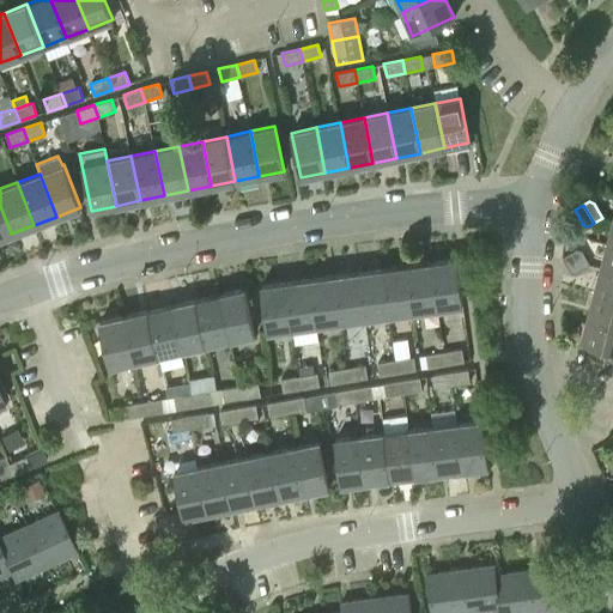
[(0,237),(11,234),(0,206),(0,237)]
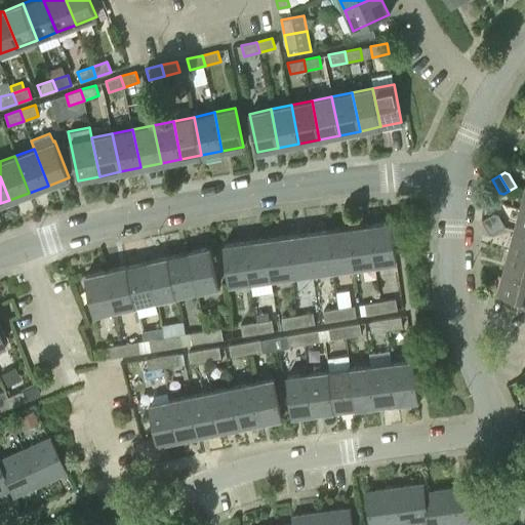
[(514,228),(524,231),(524,209),(519,208),(514,228)]
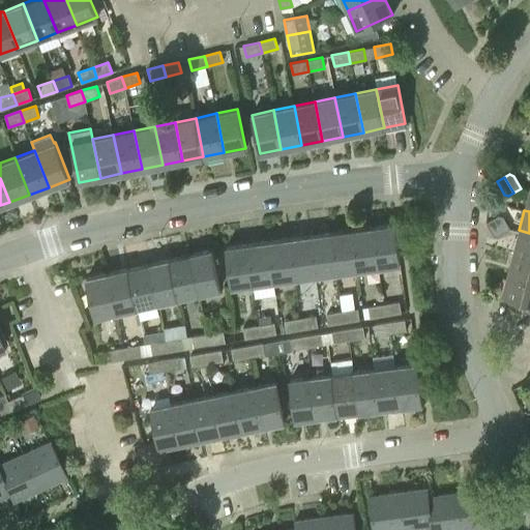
[(494,217),(503,233),(510,229),(503,216),(499,215),(494,217)]
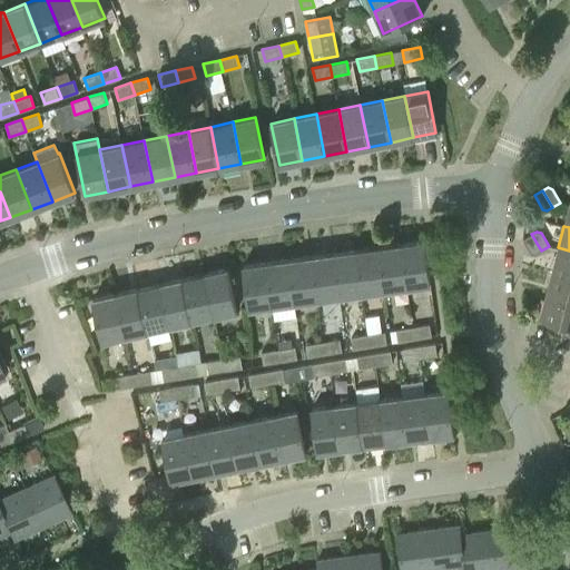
[(541,251),(531,234),(522,239),(530,253),(536,254),(541,251)]
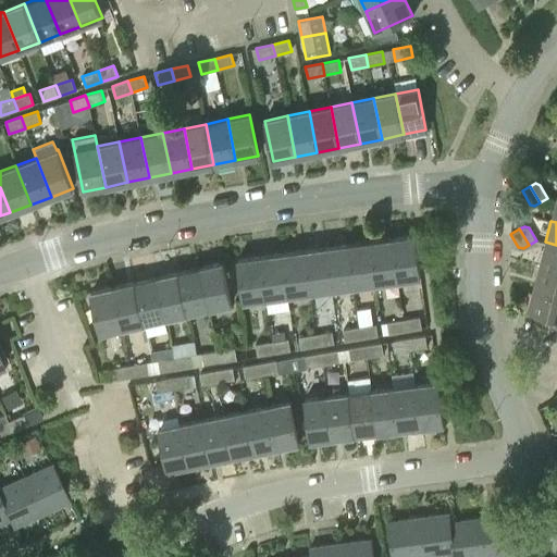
[(413,236),(391,239),(396,280),(420,276),(413,236)]
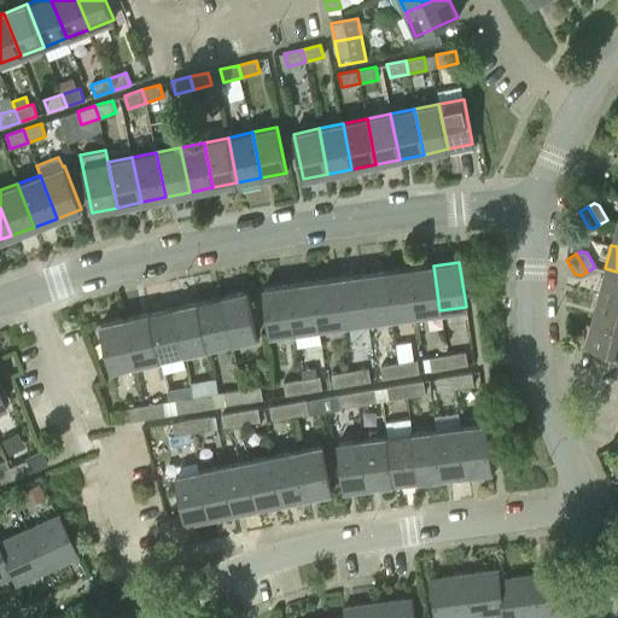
[(409,269),(415,314),(439,310),(433,266),(409,269)]
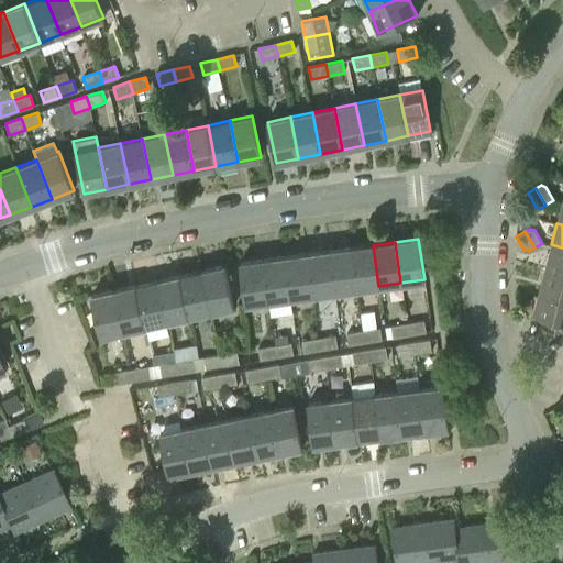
[(545,266),(562,271),(562,247),(551,244),(545,266)]
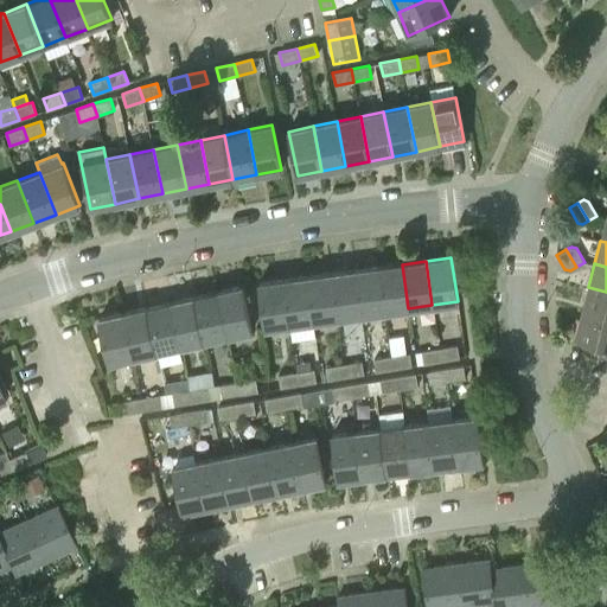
[(402,264),(378,267),(384,312),(408,308),(402,264)]
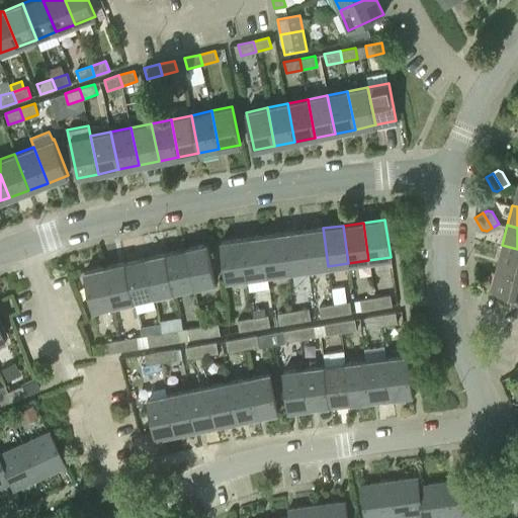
[(328,266),(323,228),(303,231),(309,268),(328,266)]
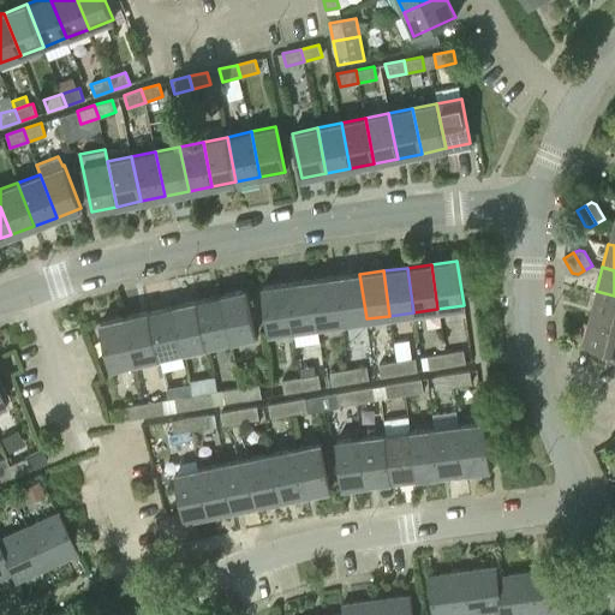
[(342,322),(366,318),(359,274),(335,278),(342,322)]
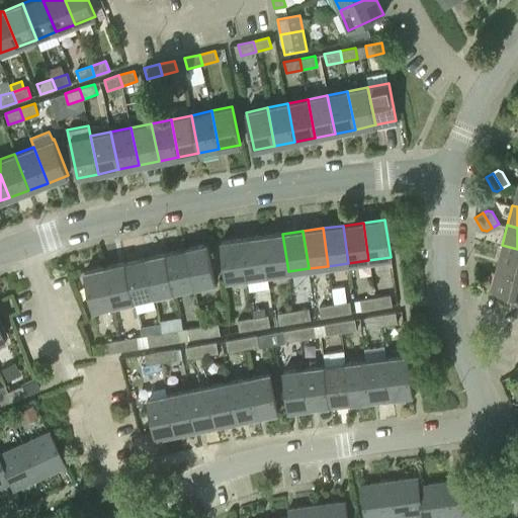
[(267,274),(288,271),(282,234),(262,236),(267,274)]
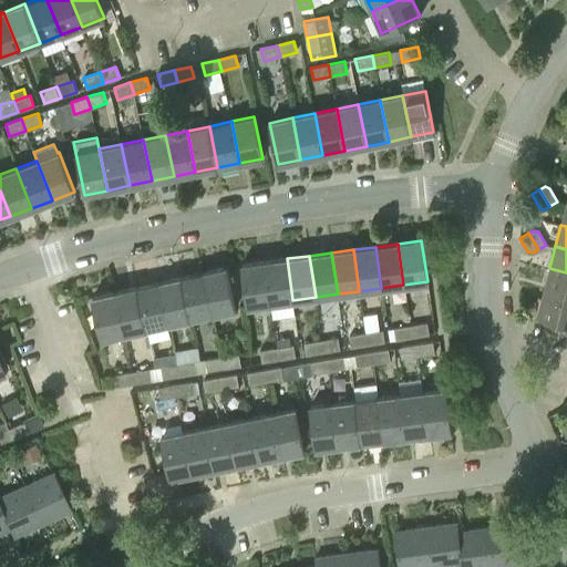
[(287,258),(265,261),(270,302),(292,300),(287,258)]
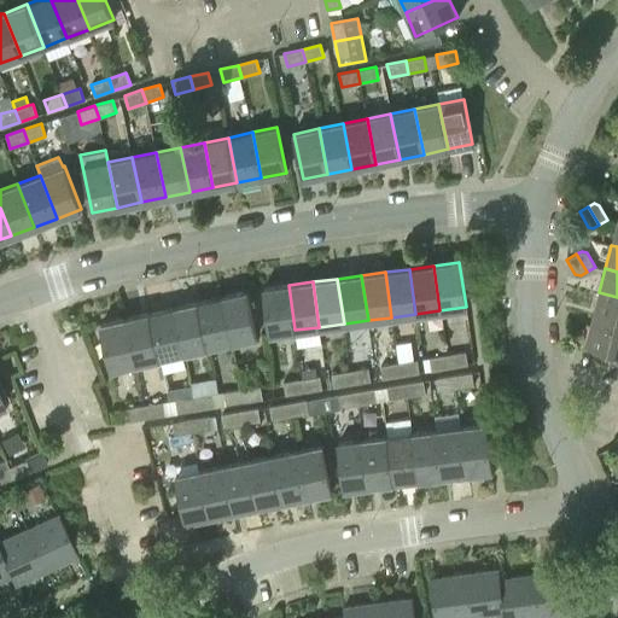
[(270,333),(295,330),(289,285),(264,289),(270,333)]
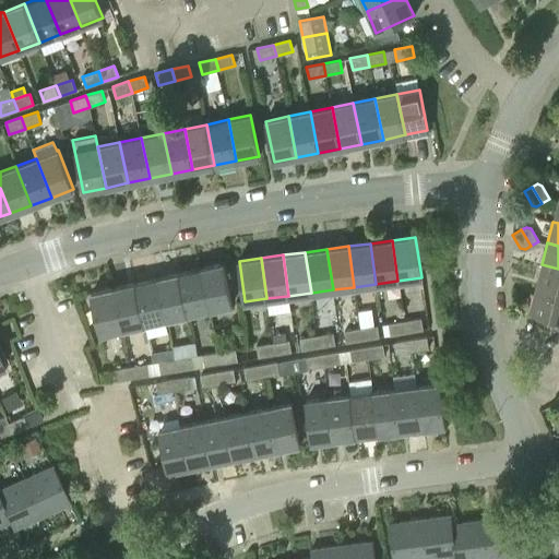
[(201,269),(210,308),(233,304),(224,263),(201,269)]
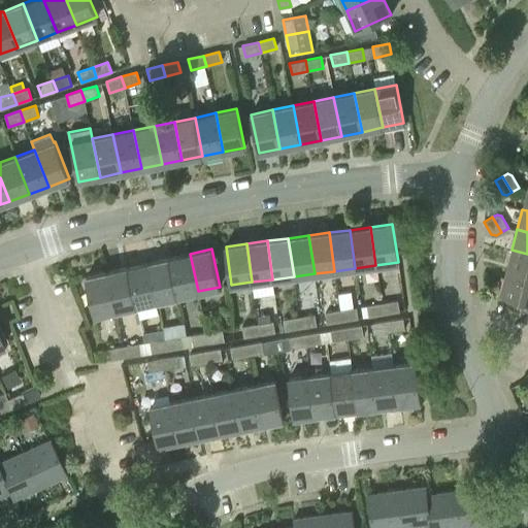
[(505,270),(527,275),(527,254),(512,250),(505,270)]
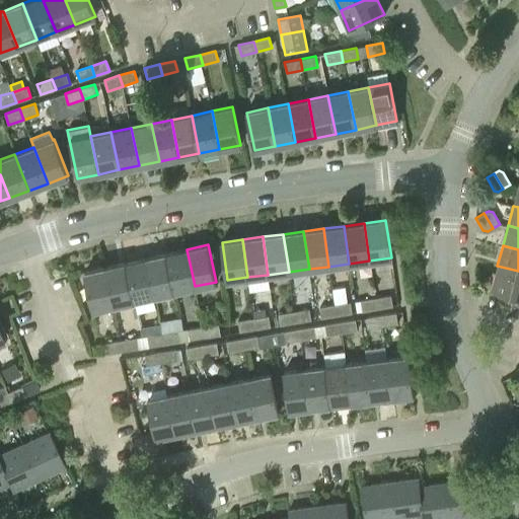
[(166,253),(174,291),(195,286),(187,249),(166,253)]
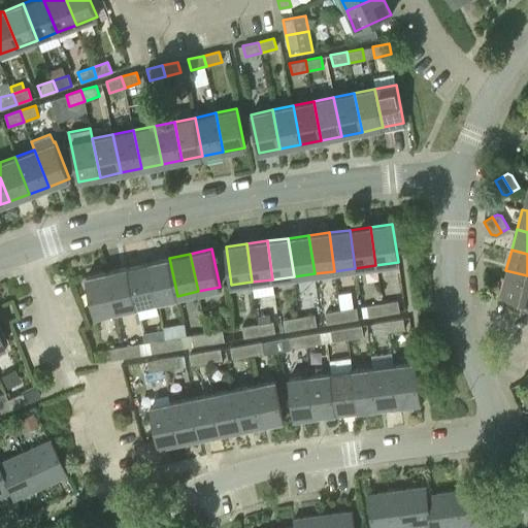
[(149,263),(157,300),(177,296),(169,258),(149,263)]
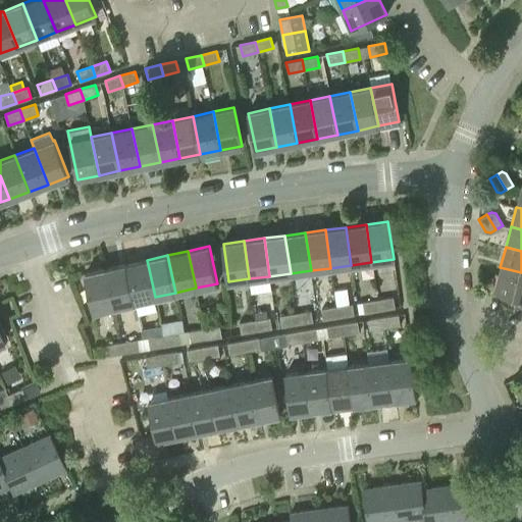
[(126,264),(135,302),(155,297),(147,260),(126,264)]
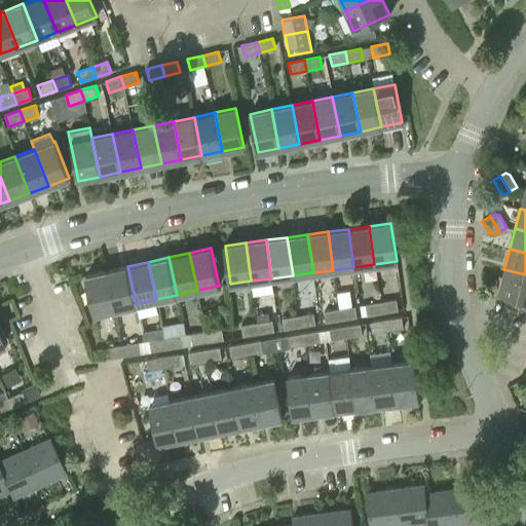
[(107,271),(115,309),(136,304),(127,266),(107,271)]
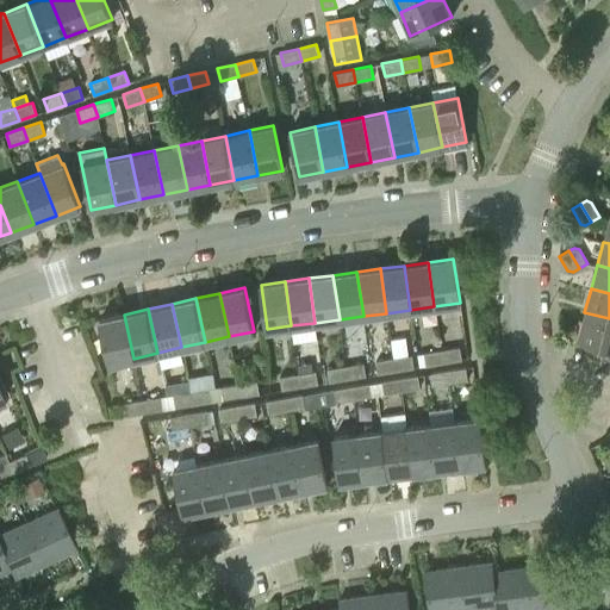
[(609,344),(609,318),(584,312),(578,336),(609,344)]
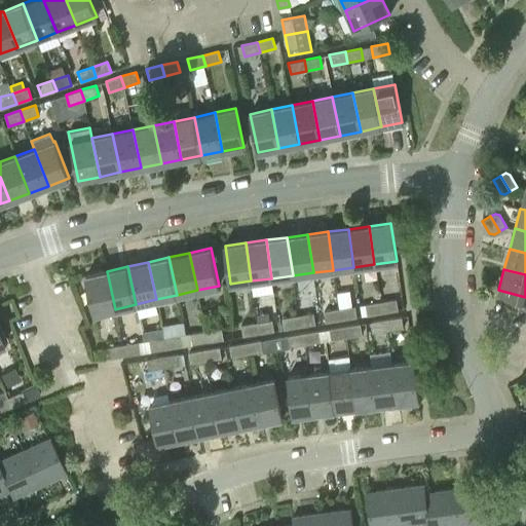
[(115,309),(107,271),(85,275),(95,313),(115,309)]
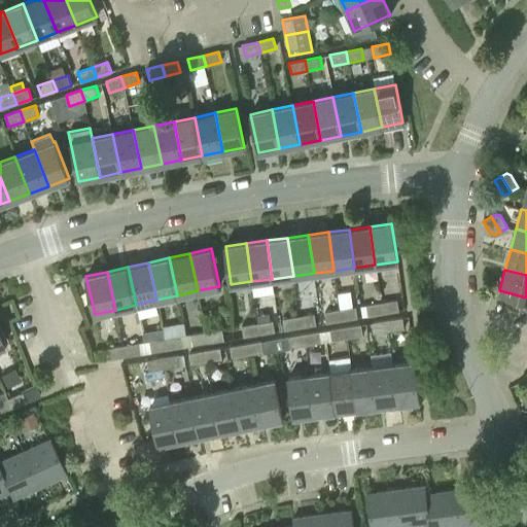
[(399,311),(397,300),(382,303),(383,314),(399,311)]
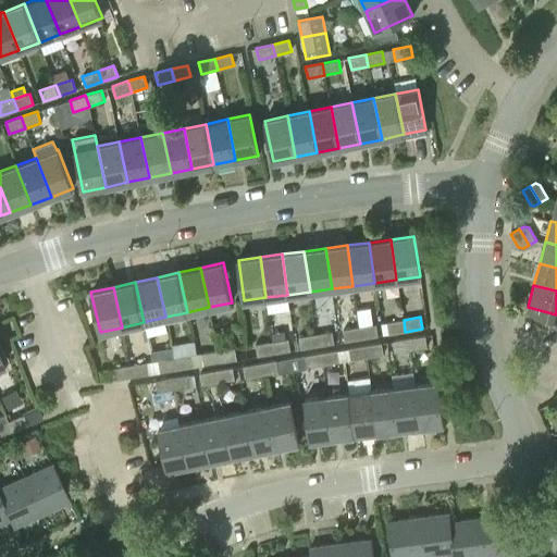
[(388,334),(405,332),(404,320),(386,322),(388,334)]
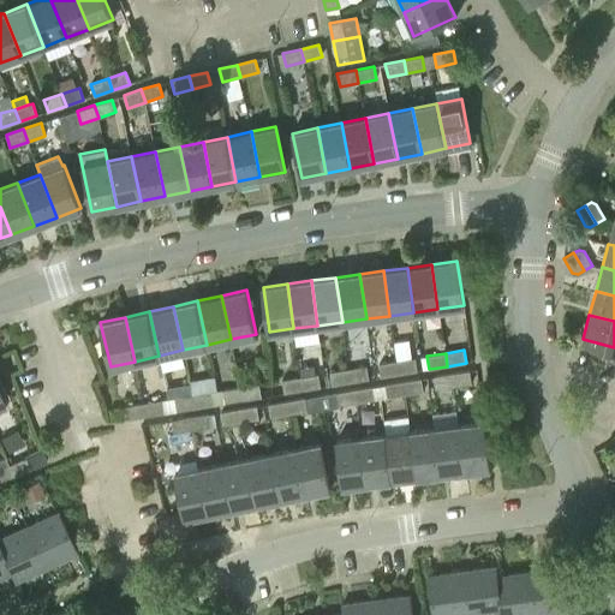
[(418,371),(416,358),(398,360),(399,374),(418,371)]
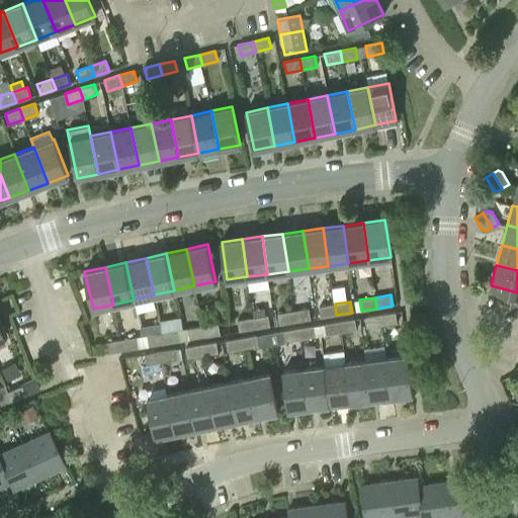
[(336,315),(335,304),(319,307),(321,318),(336,315)]
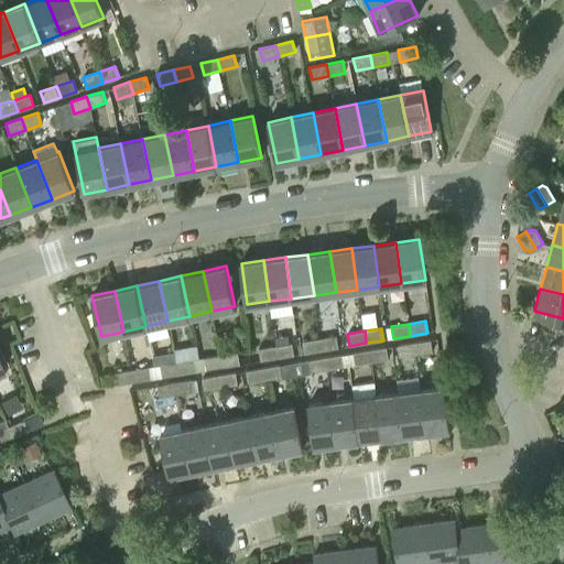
[(320,338),(322,350),(338,347),(336,336),(320,338)]
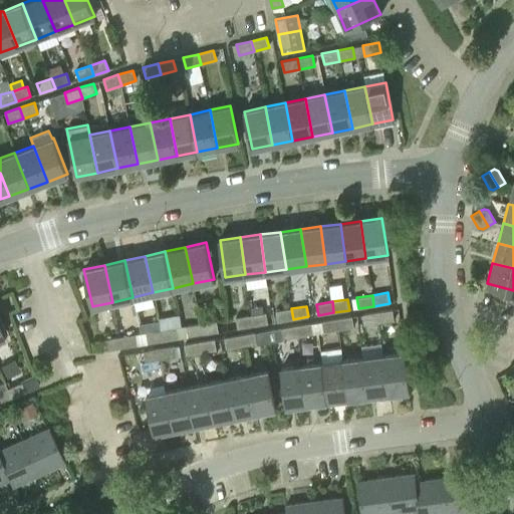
[(276,311),(278,321),(293,319),(291,308),(276,311)]
